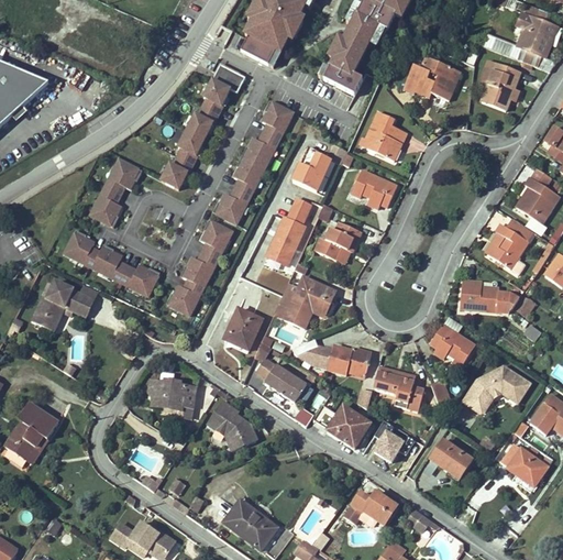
[(266,0),(266,1),(264,0),(256,0),(247,18),(256,22),(249,36),(252,37),(245,51),(267,63),(283,33),(287,36),(299,13),(294,11),(299,1),(305,3),(306,0),(354,0),(348,14),(353,17),(345,31),(340,29),(329,51),(333,53),(329,63),(324,61),(320,70),(354,88),(362,73),(354,69),(370,39),(376,43),(393,10),(399,14),(406,0),(266,0)]
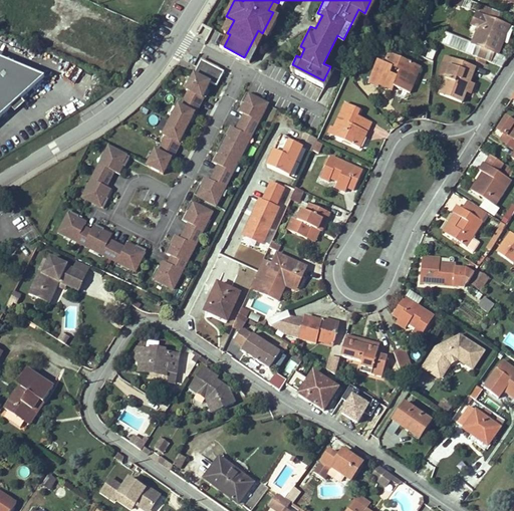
[(489,16),(493,7),(482,2),(479,12),(489,16)]
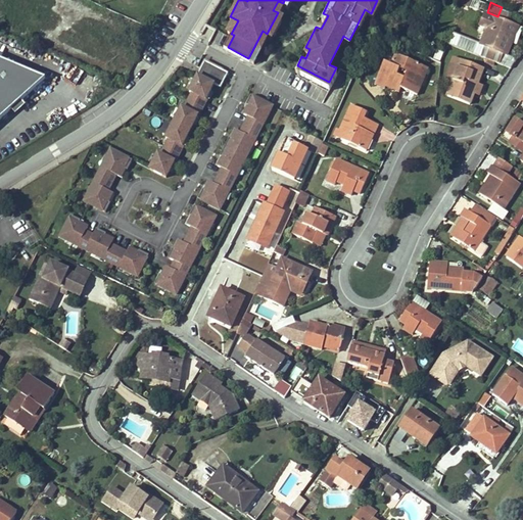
[(486,27),(480,42),(486,44),(508,53),(513,39),(510,39),(516,24),(497,16),(487,12),(484,11),(479,24),(486,27)]
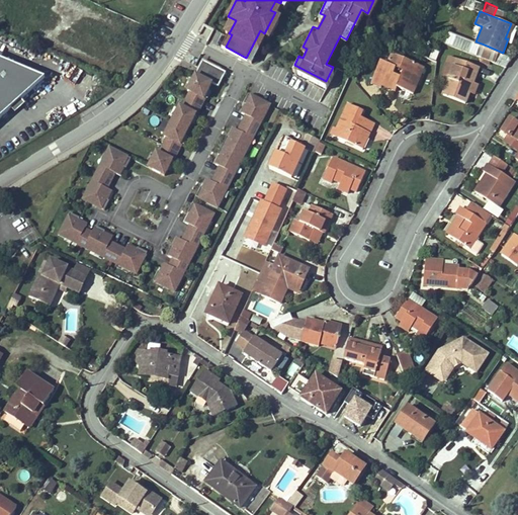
[(514,24),(511,23),(505,38),(508,38),(514,24)]
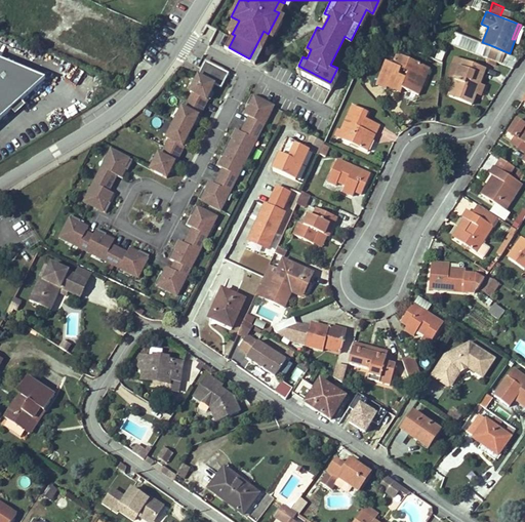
[(482,42),(453,31),(450,41),(456,44),(459,36),(472,41),(471,42),(472,43),(472,44),(472,46),(470,47),(469,48),(513,66),(519,56),(510,53),(488,44),(482,42)]
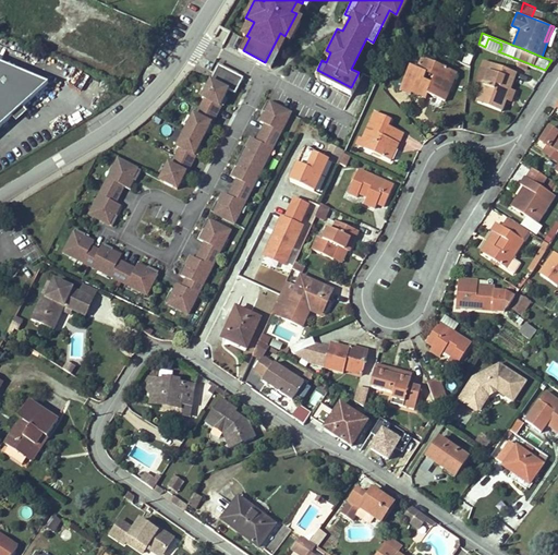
[(0,118),(48,75),(0,55),(0,118)]
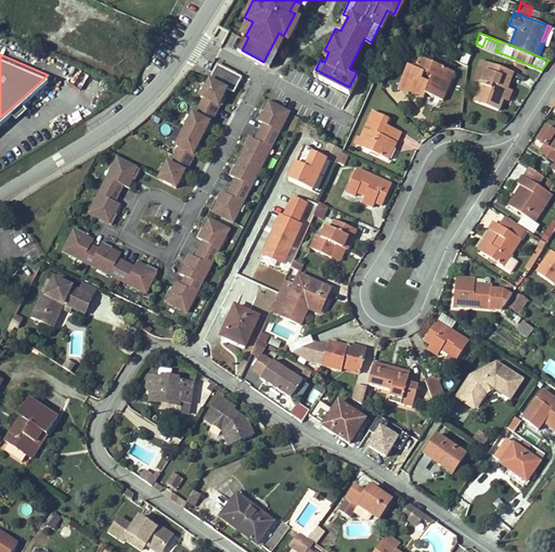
[(440,85),(448,67),(418,55),(414,66),(408,63),(398,87),(408,92),(409,90),(423,95),(425,91),(441,98),(446,87),(440,85)]
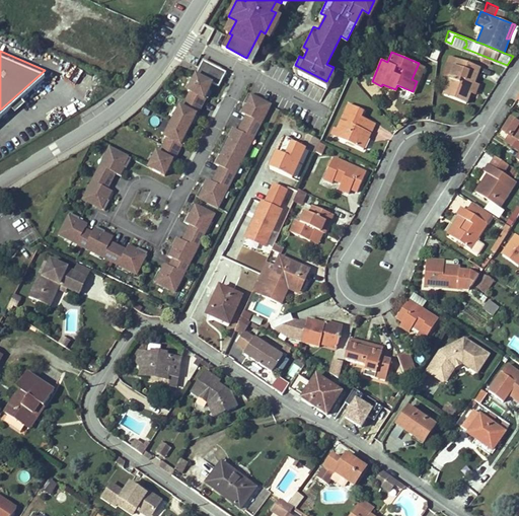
[(449,79),(458,57),(450,54),(441,76),(449,79)]
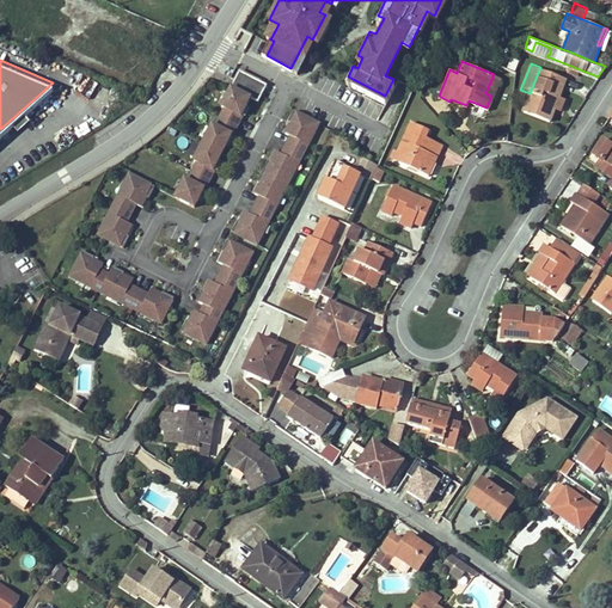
[(567,78),(540,67),(530,93),(524,109),(549,120),(554,108),(561,92),(567,78)]
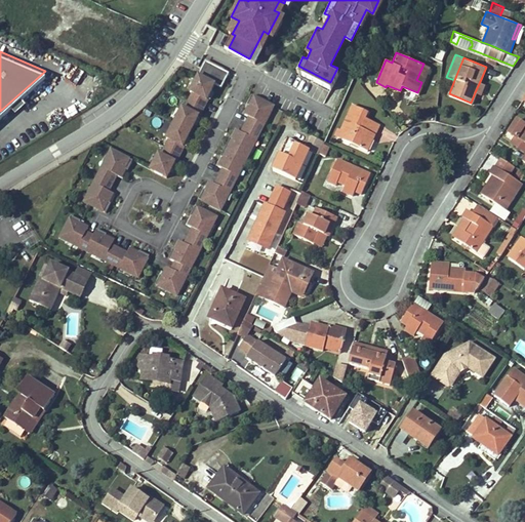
[(221,75),(225,68),(206,59),(203,68),(221,75)]
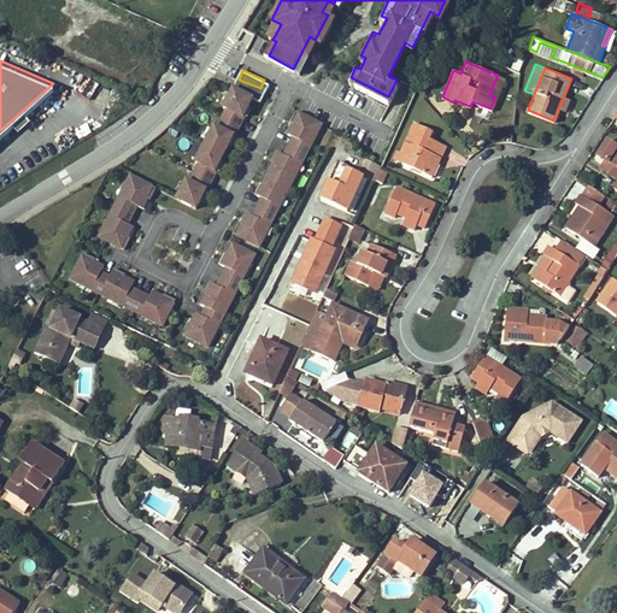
[(504,77),(498,75),(489,94),(495,96),(504,77)]
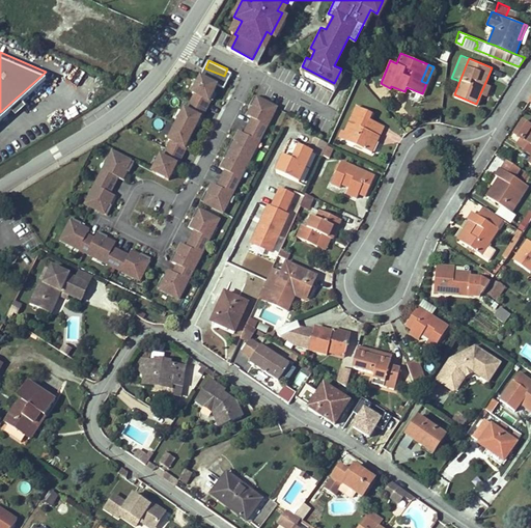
[(228,85),(205,74),(192,100),(195,102),(187,116),(184,115),(168,144),(170,146),(162,161),(160,160),(151,175),(167,184),(175,169),(176,169),(185,155),(184,153),(199,124),(201,126),(210,109),(207,108),(216,93),(223,96),(228,85)]
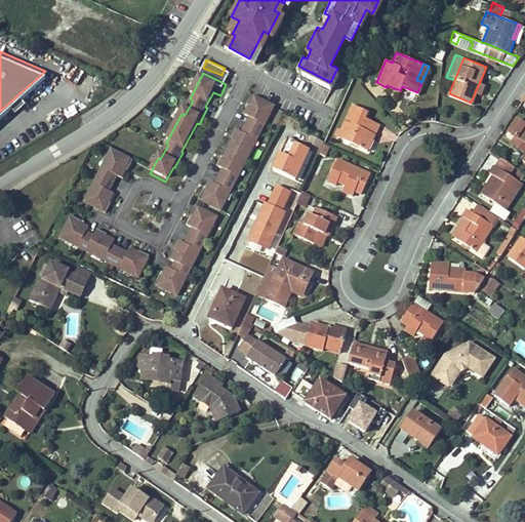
[(488,82),(481,79),(475,92),(482,96),(488,82)]
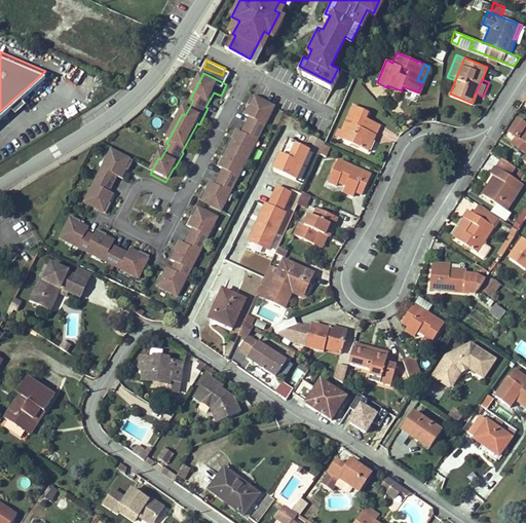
[(345,129),(341,138),(369,150),(380,123),(366,117),(369,111),(352,103),(340,127),(345,129)]
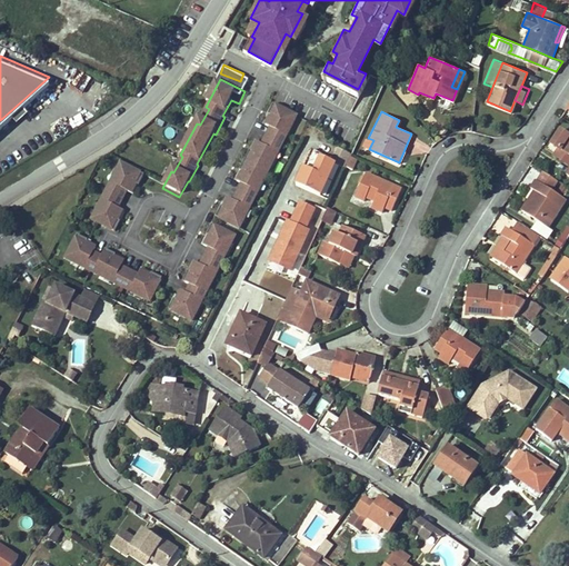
[(293,125),(270,112),(265,122),(267,123),(262,132),(267,135),(258,152),(250,149),(237,176),(239,177),(233,186),(238,188),(229,205),(225,201),(220,210),(217,209),(212,219),(236,232),(239,226),(237,221),(242,211),(245,214),(253,196),(251,195),(256,186),(260,185),(268,171),(267,167),(271,158),(275,159),(293,125)]
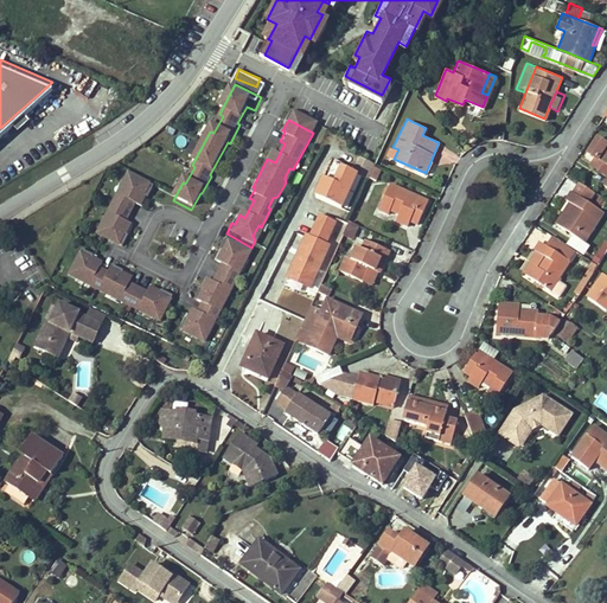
[(606,164),(606,175),(602,183),(606,185),(606,142),(598,136),(588,152),(596,156),(606,164)]
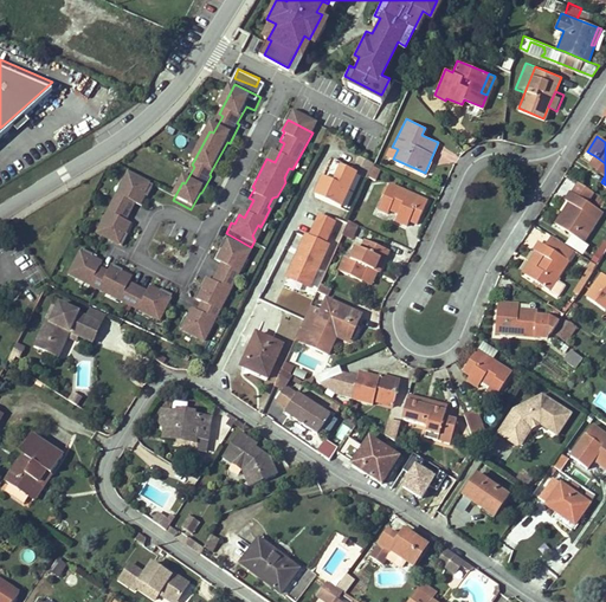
[(369,176),(374,166),(376,162),(360,155),(354,169),(355,170),(369,176)]
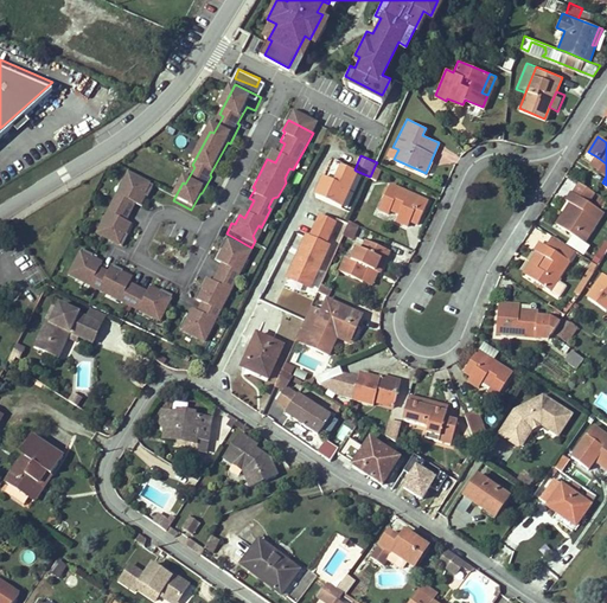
[(592,164),(606,174),(606,164),(596,156),(592,164)]
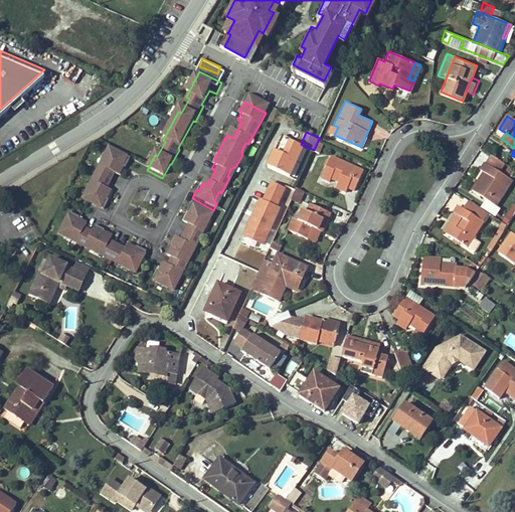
[(281,136),(276,148),(285,152),(291,140),(281,136)]
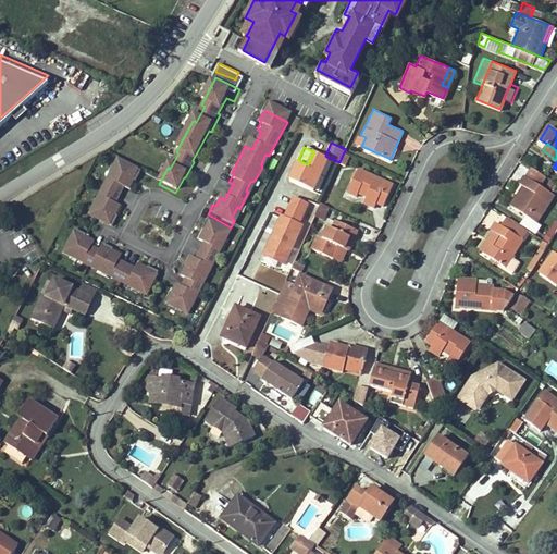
[(298,160),(289,179),(291,179),(300,183),(312,188),(326,157),(325,156),(314,151),(308,164),(298,160)]
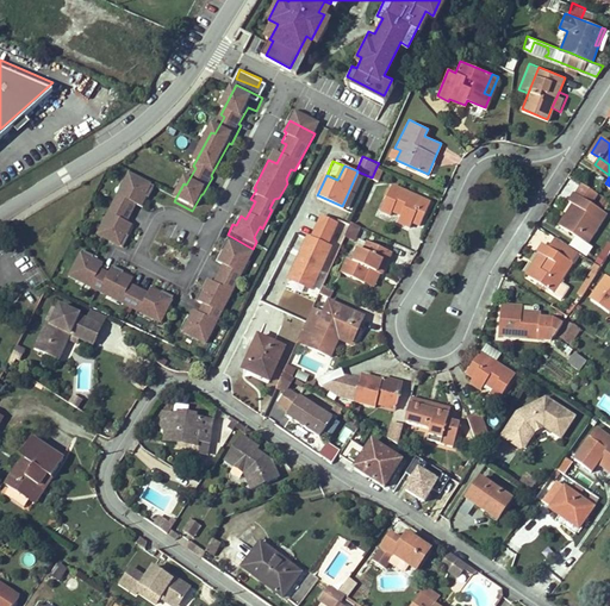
[(377,167),(372,177),(378,180),(383,169),(377,167)]
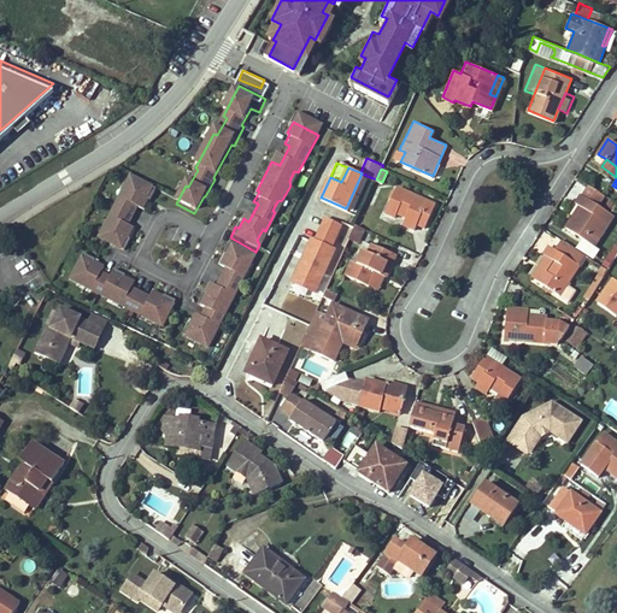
[(157,193),(131,180),(128,187),(129,192),(124,201),(121,200),(111,218),(115,219),(109,229),(104,231),(100,237),(124,251),(130,241),(128,239),(133,229),(136,230),(145,213),(142,212),(148,202),(151,204),(157,193)]
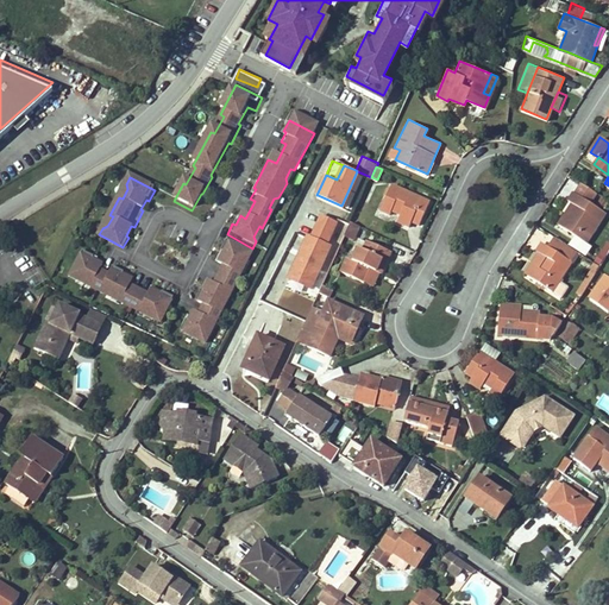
[(589,201),(596,190),(582,182),(575,191),(573,191),(569,200),(575,203),(567,214),(565,213),(559,222),(584,241),(604,212),(589,201)]
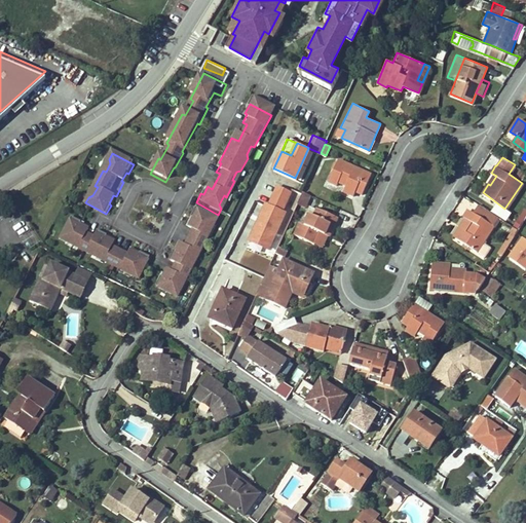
[(363,192),(371,173),(338,158),(329,180),(337,184),(339,180),(346,183),(344,189),(354,194),(357,189),(363,192)]
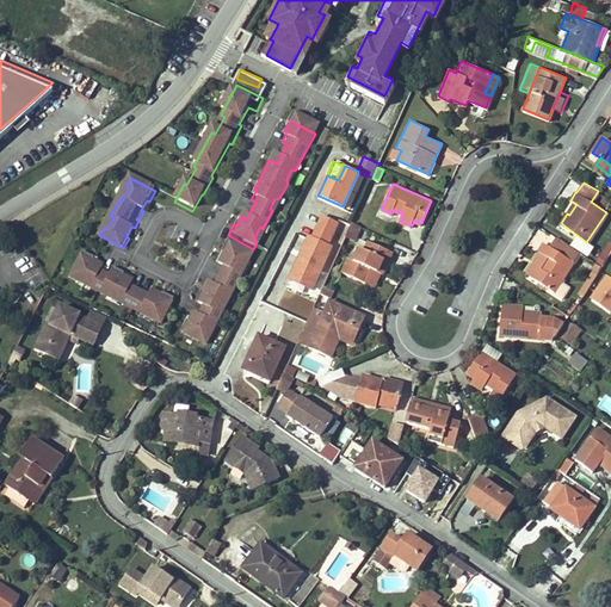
[(309,236),(291,277),(313,286),(331,246),(328,245),(345,208),(329,200),(313,237),(309,236)]
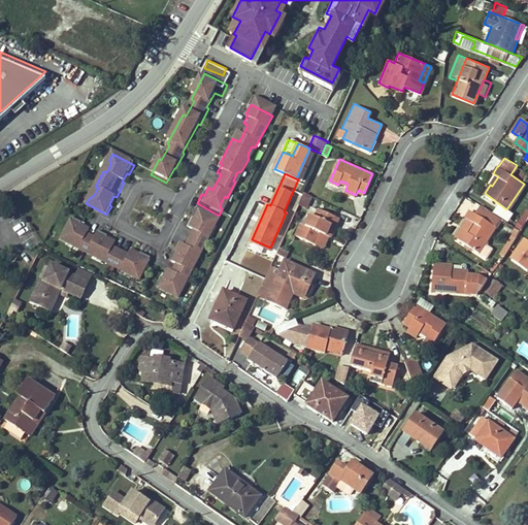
[(311,198),(306,195),(303,194),(299,204),(306,207),(307,205),(311,198)]
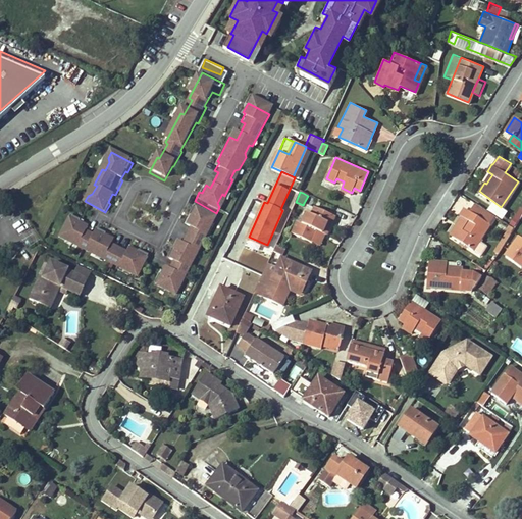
[(494,214),(474,201),(468,209),(488,222),(494,214)]
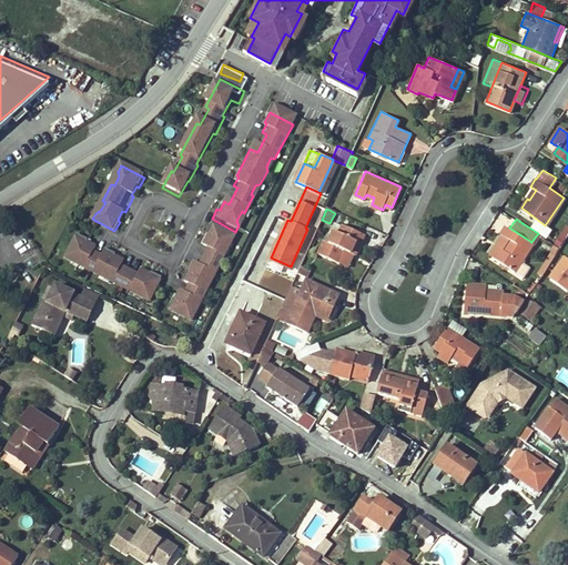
[(355,253),(365,234),(343,224),(340,232),(335,230),(330,241),(325,239),(318,252),(340,262),(346,249),(355,253)]
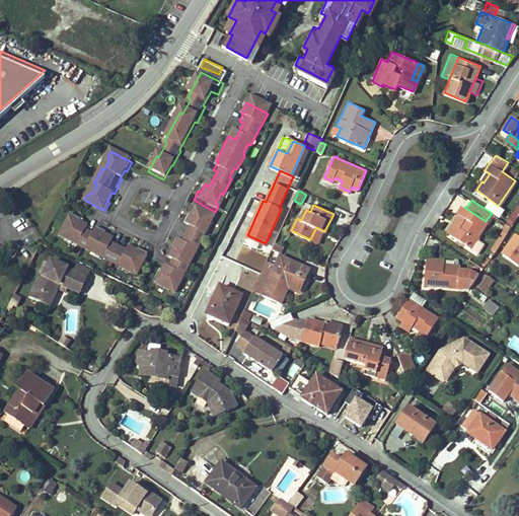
[(486,221),(465,208),(463,206),(458,213),(463,216),(457,225),(455,224),(449,233),(469,246),(476,251),(483,242),(475,237),(486,221)]
